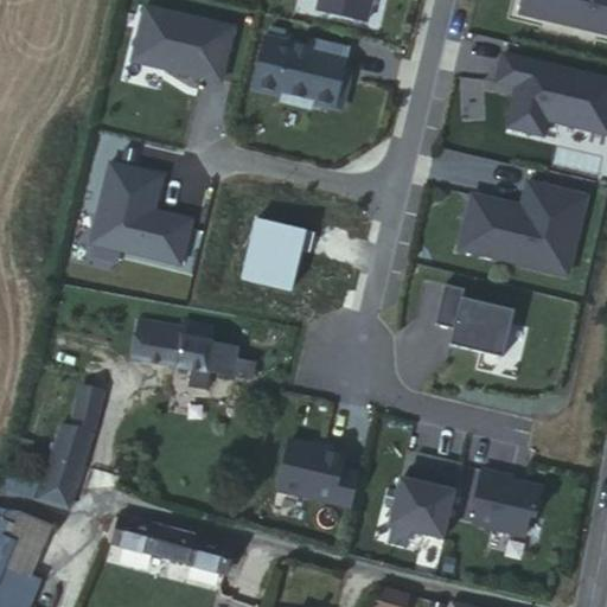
[(318,0),(317,11),(369,23),(374,0),(318,0)]
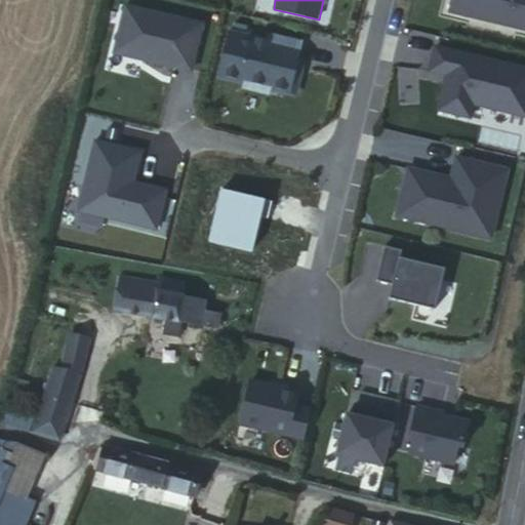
[(524,32),(524,0),(451,0),(448,13),(524,32)]
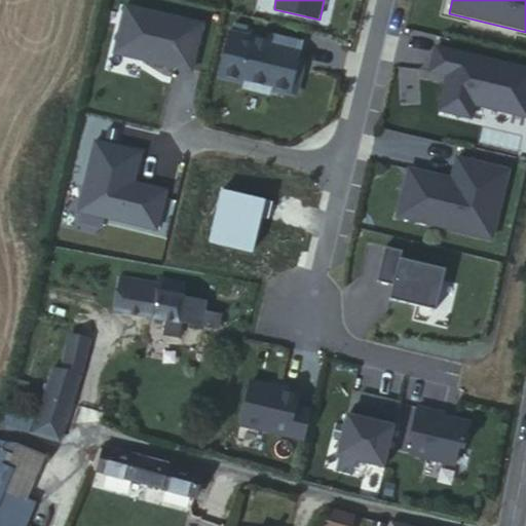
[(193,74),(205,22),(127,4),(115,57),(193,74)]
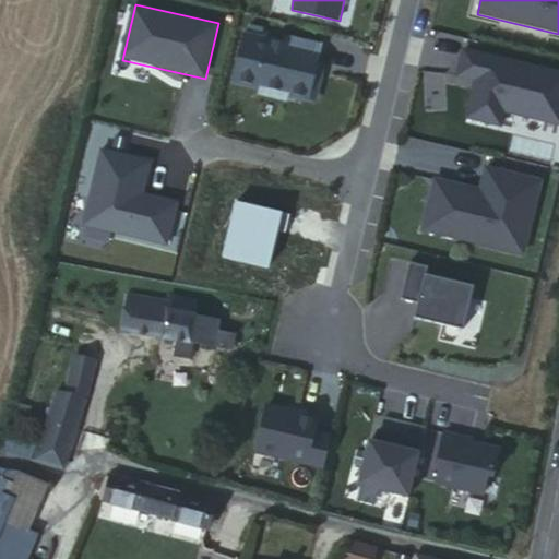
[(286,43),(244,33),(232,82),(261,90),(260,94),(288,100),(289,96),(309,100),(316,97),(319,85),(314,79),(322,45),(287,37),(286,43)]
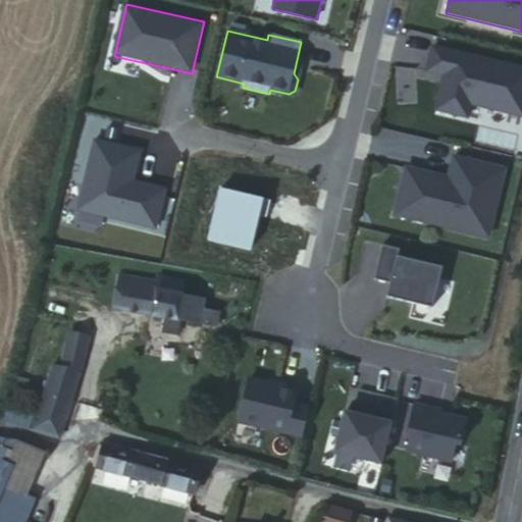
[(521,63),(433,43),(427,71),(444,74),(435,109),(470,118),(473,104),(521,116),(521,63)]
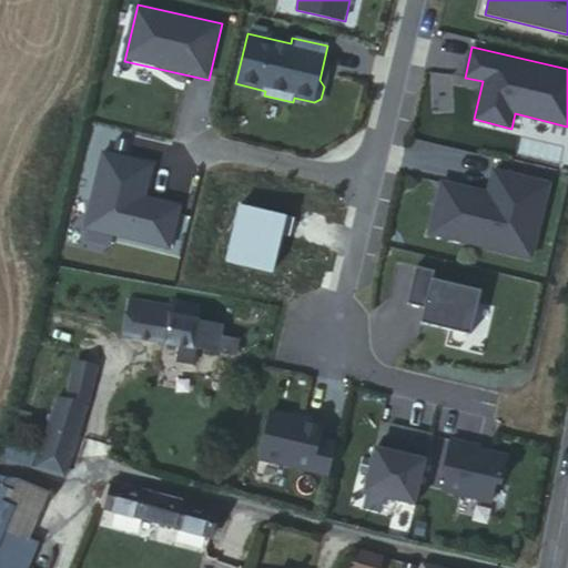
[(443,181),(432,232),(531,255),(549,182),(496,170),(488,200),(480,198),(482,191),(443,181)]
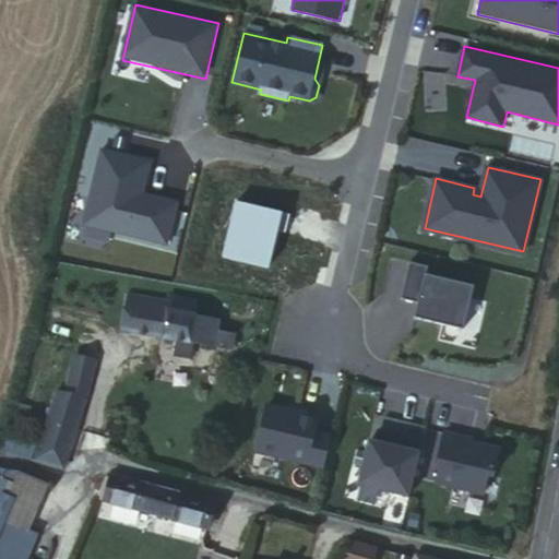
[(430,266),(412,262),(403,296),(421,300),(417,317),(465,329),(475,286),(428,274),(430,266)]
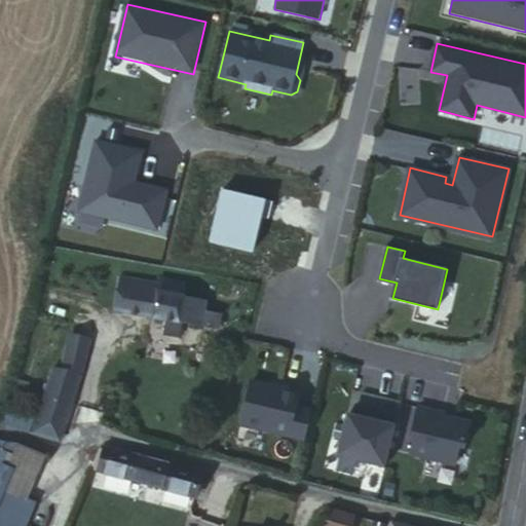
[(171,295),(173,283),(158,280),(158,284),(122,278),(116,311),(167,320),(181,323),(217,329),(219,315),(203,311),(205,300),(203,300),(171,295)]
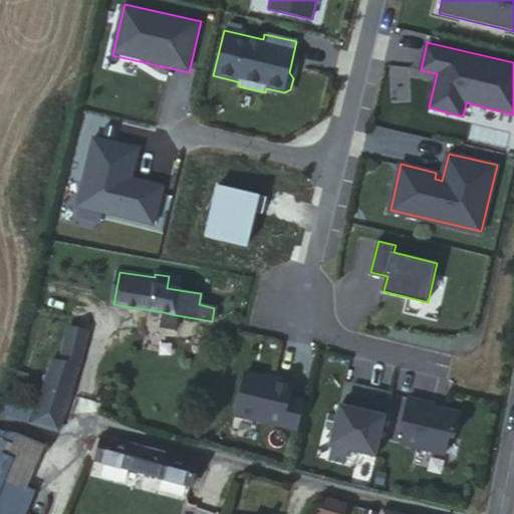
[(177,315),(164,312),(164,321),(176,322),(177,315)]
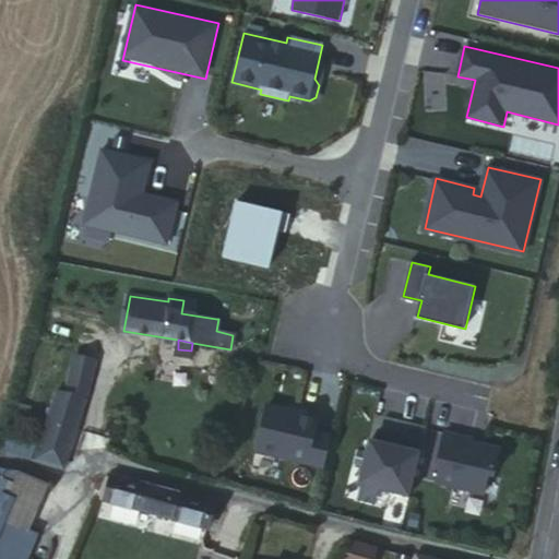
[(52,413),(36,461),(63,470),(70,449),(94,357),(75,353),(67,389),(59,387),(52,413)]
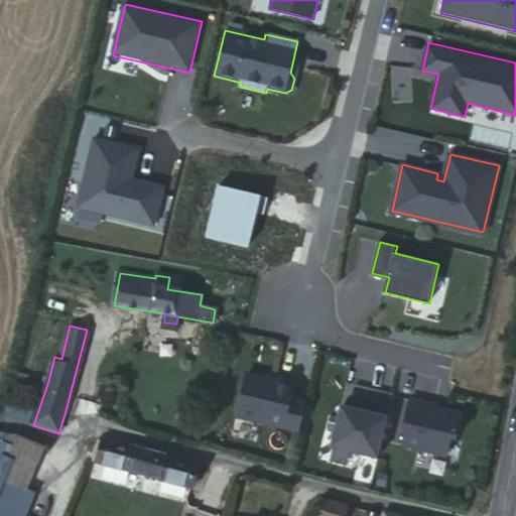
[(298,383),(246,371),(236,417),(300,432),(307,401),(294,398),(298,383)]
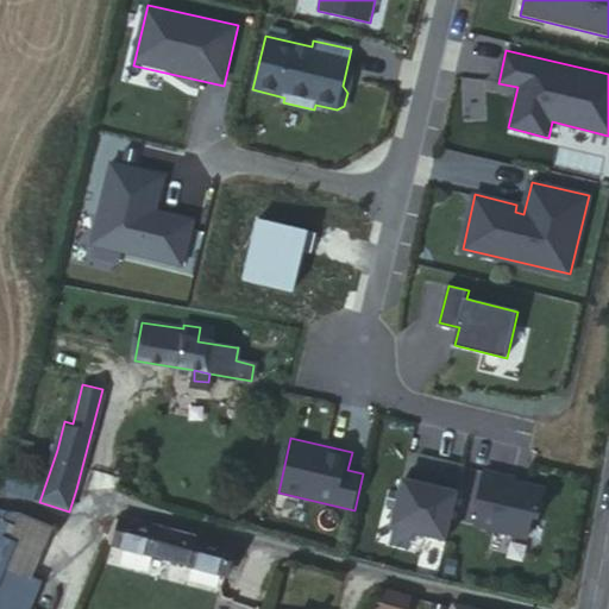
[(513,477),(484,470),(477,503),(481,503),(476,523),(527,535),(532,515),(538,516),(544,488),(523,483),(522,485),(512,483),(513,477)]
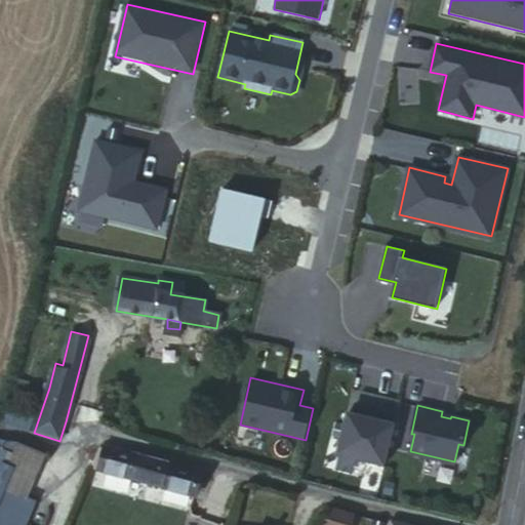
[(396,425),(347,412),(336,454),(387,468),(396,425)]
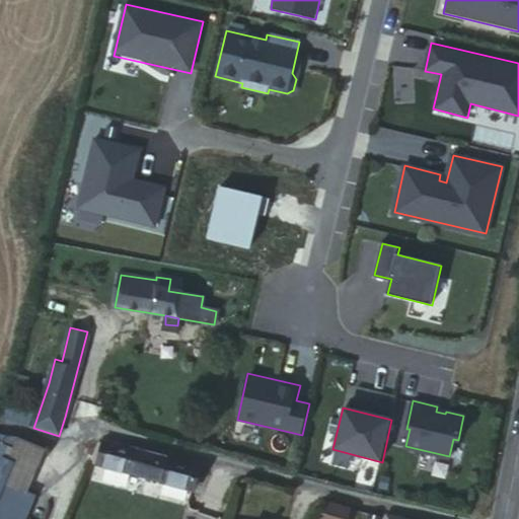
[(91,463),(193,492),(200,466),(99,441),(91,463)]
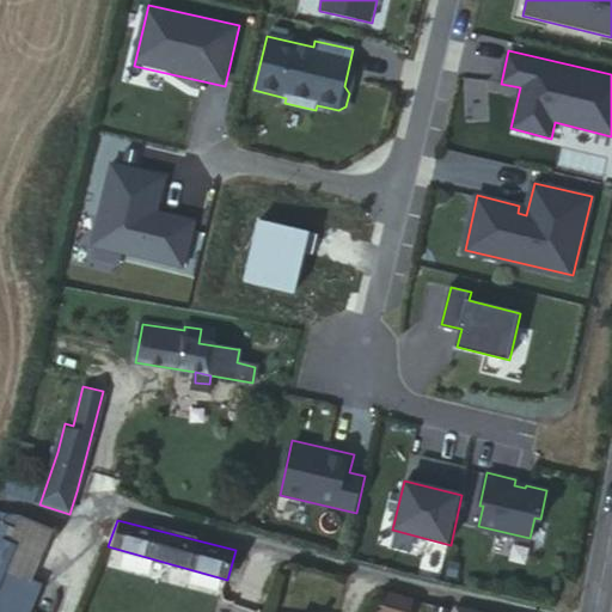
[(0,565),(16,530),(0,521),(0,565)]
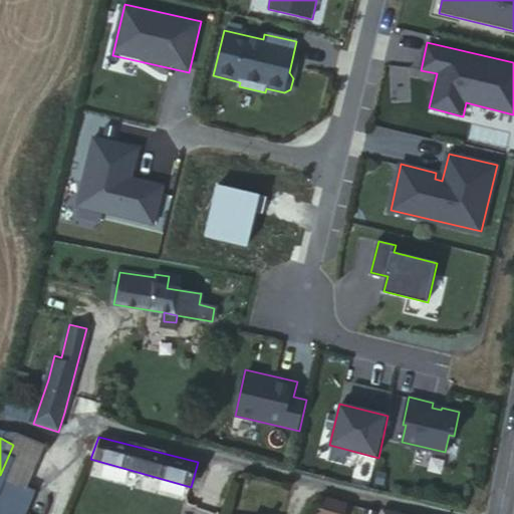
[(344,513),(348,502),(322,495),(316,513),(344,513)]
